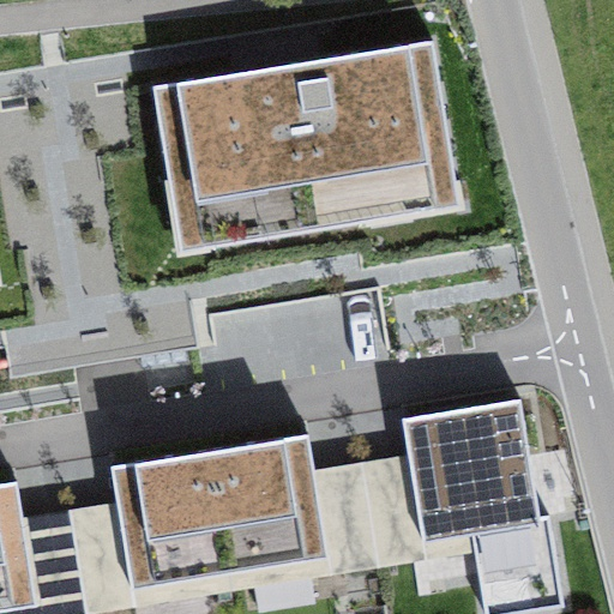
[(152,85),(180,251),(459,205),(432,40),(152,85)]
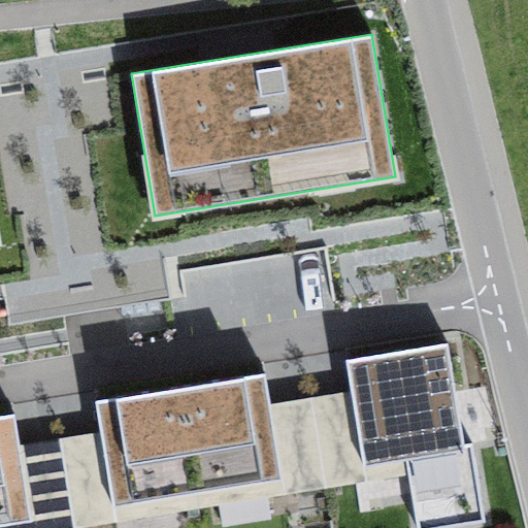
[(354,404),(363,465),(405,458),(417,527),(434,527),(485,520),(471,442),(464,443),(448,342),(345,359),(354,404)]
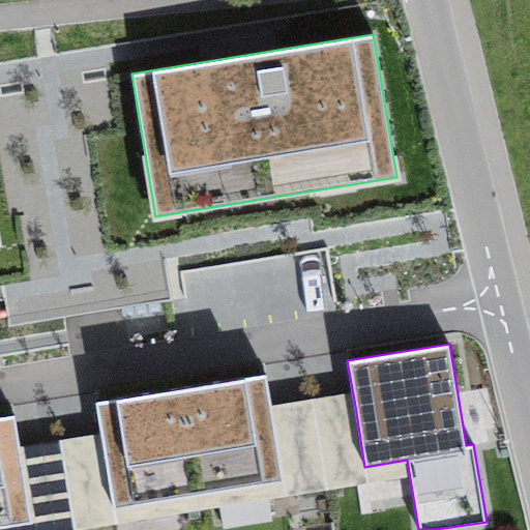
[(181,387),(198,494),(283,480),(265,374),(181,387)]
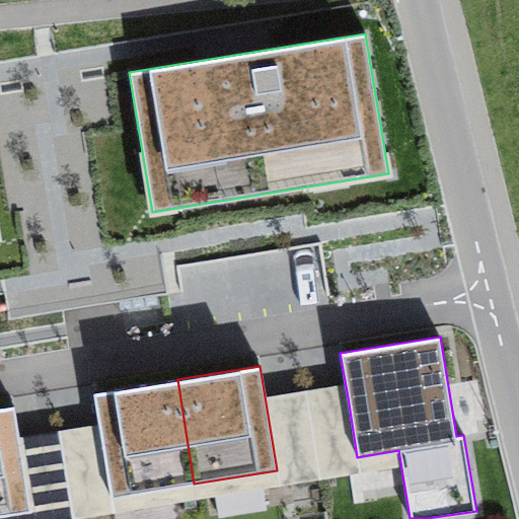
[(101,437),(110,497),(194,484),(177,379),(93,392),(101,437)]
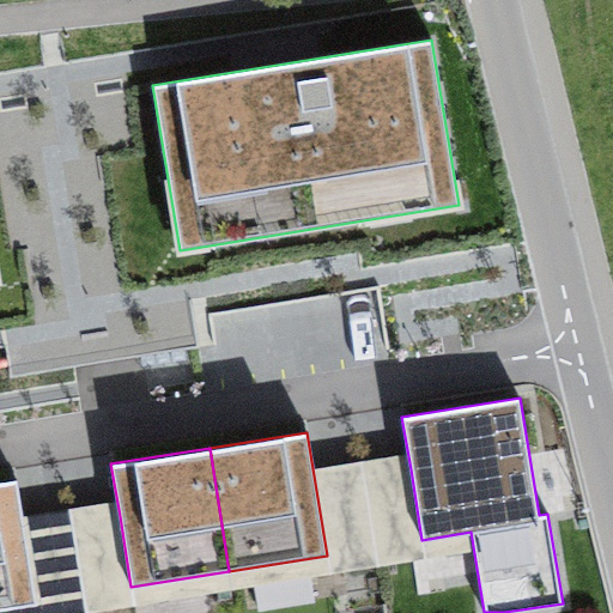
[(363,477),(377,565),(425,558),(422,540),(411,469),(363,477)]
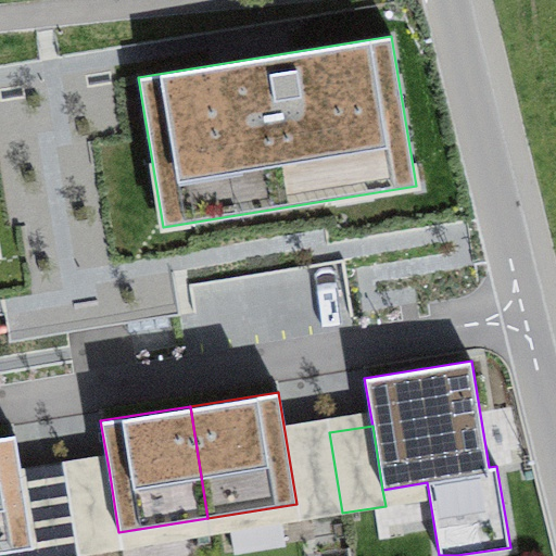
[(287,440),(300,520),(342,513),(329,432),(287,440)]
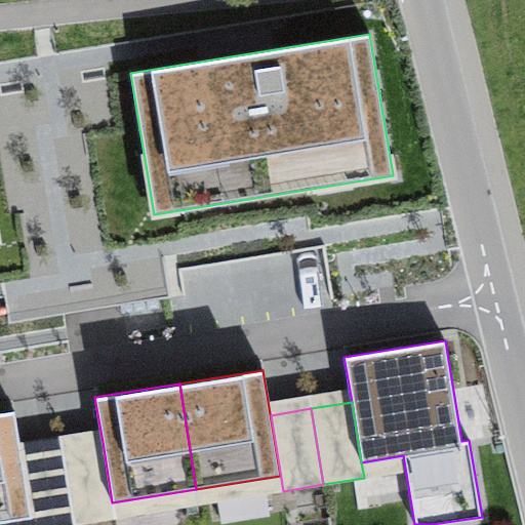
[(0,412),(0,521),(31,516),(14,410),(0,412)]
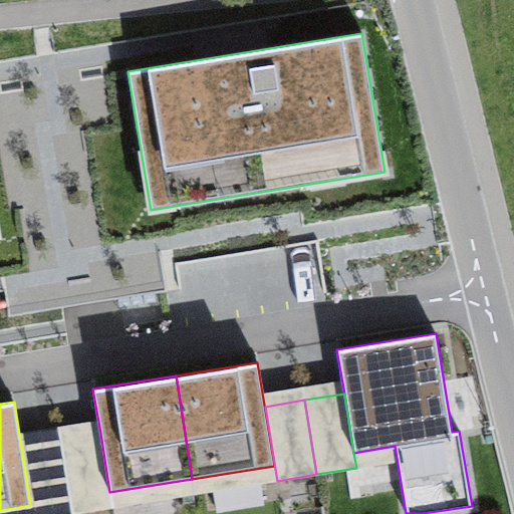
[(60,440),(72,513),(112,507),(109,492),(100,433),(60,440)]
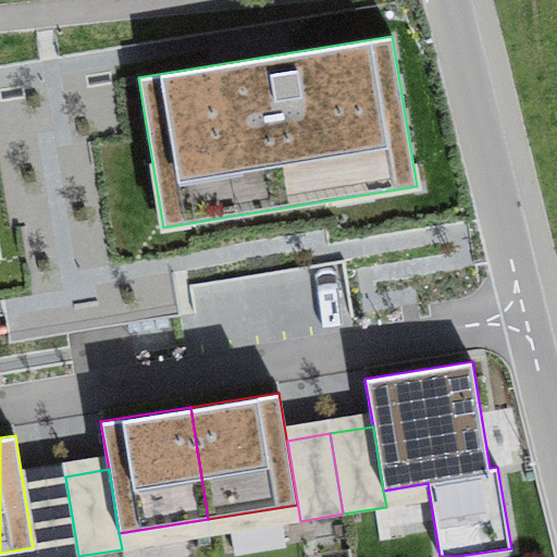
[(23,483),(34,556),(76,556),(78,556),(65,477),(23,483)]
